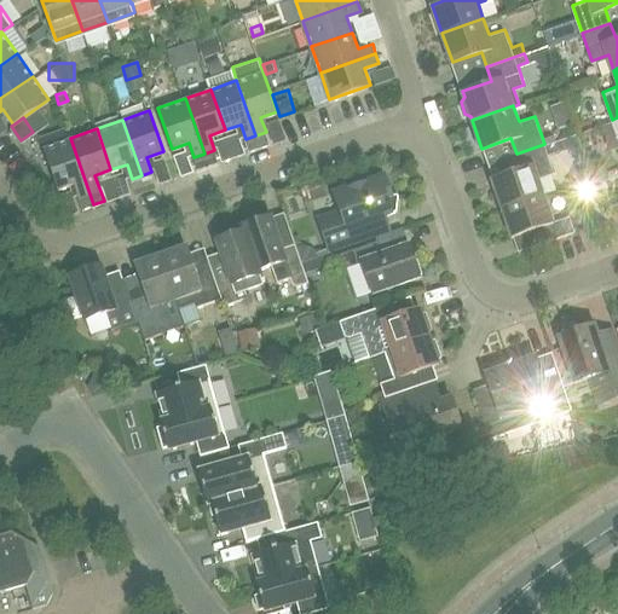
[(93,204),(70,138),(44,148),(58,187),(75,181),(84,208),(93,204)]
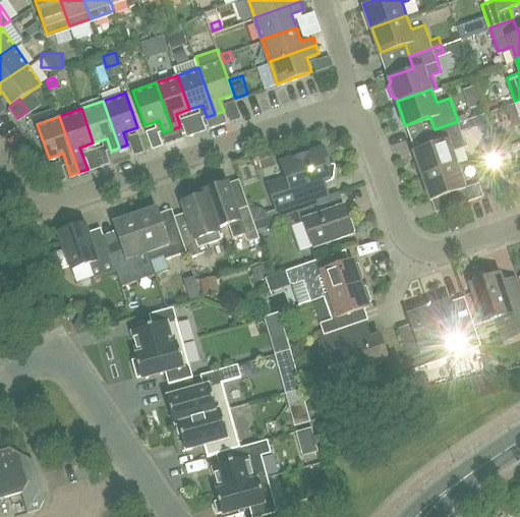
[(468,117),(458,121),(461,128),(470,125),(468,117)]
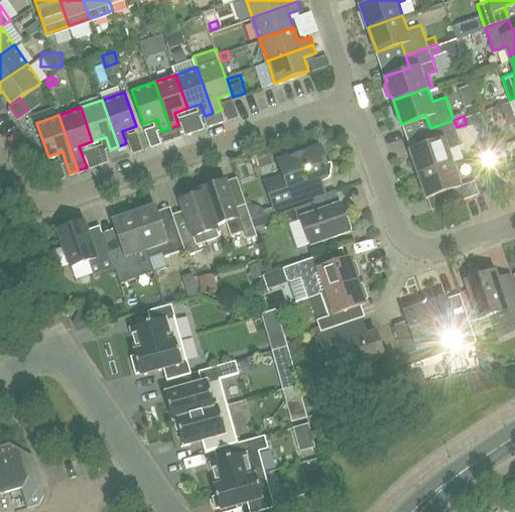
[(448,147),(462,143),(457,127),(454,120),(430,128),(434,140),(410,148),(418,172),(453,160),(448,147)]
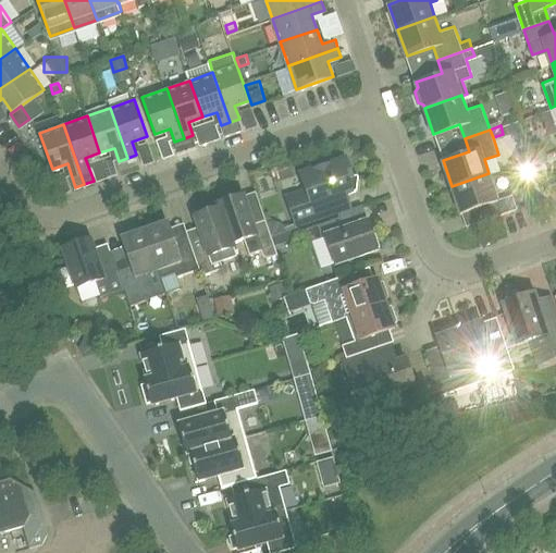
[(359,174),(351,173),(346,156),(301,171),(307,187),(286,194),(297,224),(331,212),(326,199),(357,188),(359,174)]
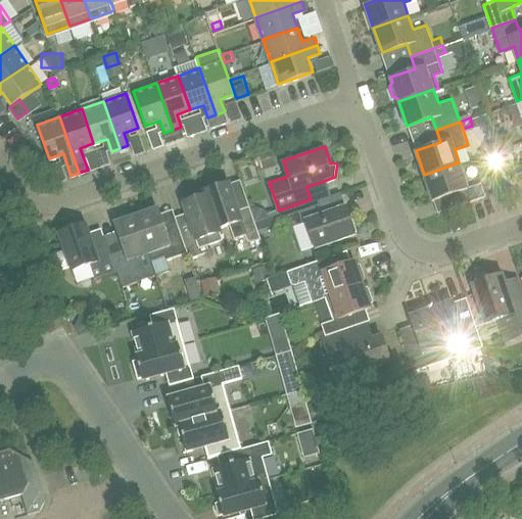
[(467,187),(459,162),(424,175),(432,199),(457,190),(462,202),(463,202),(470,199),(485,194),(481,182),(467,187)]
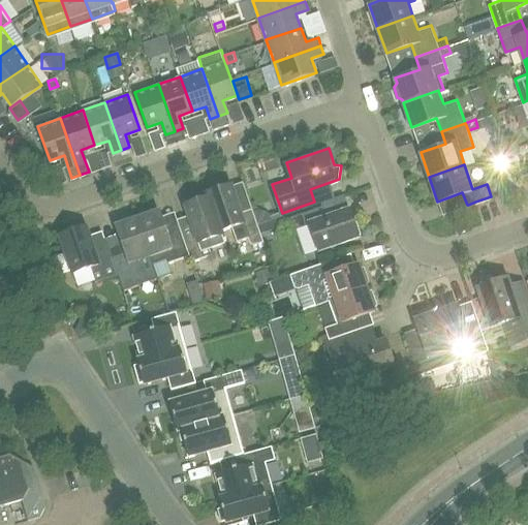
[(253,209),(252,207),(241,211),(231,184),(208,192),(209,196),(221,228),(233,225),(237,240),(249,236),(251,241),(254,243),(264,240),(257,221),(255,216),(253,209)]
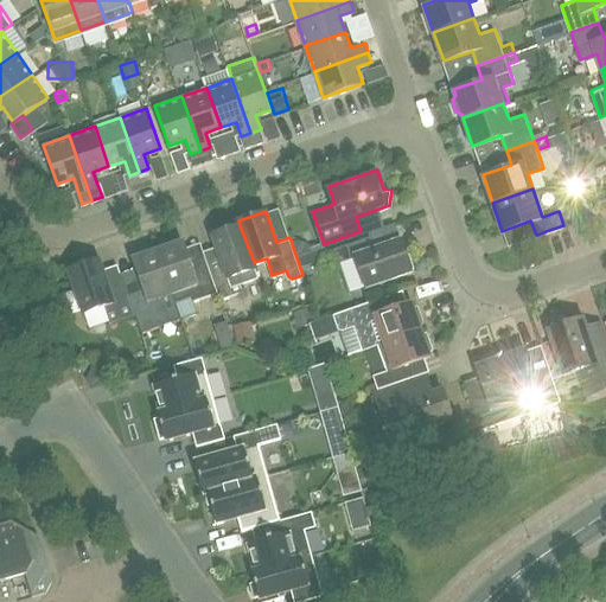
[(240,225),(214,234),(224,266),(211,270),(218,290),(221,298),(243,290),(237,273),(255,267),(254,262),(240,225)]
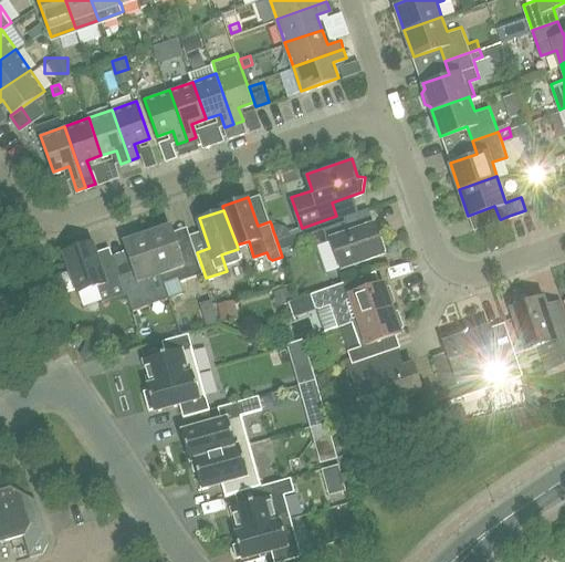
[(316,243),(332,238),(342,266),(384,251),(374,224),(351,231),(346,219),(312,230),(316,243)]
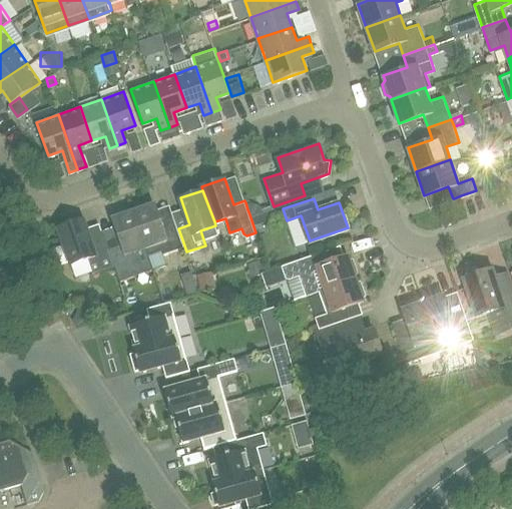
[(250,200),(245,202),(247,209),(249,214),(249,215),(263,211),(261,204),(250,200)]
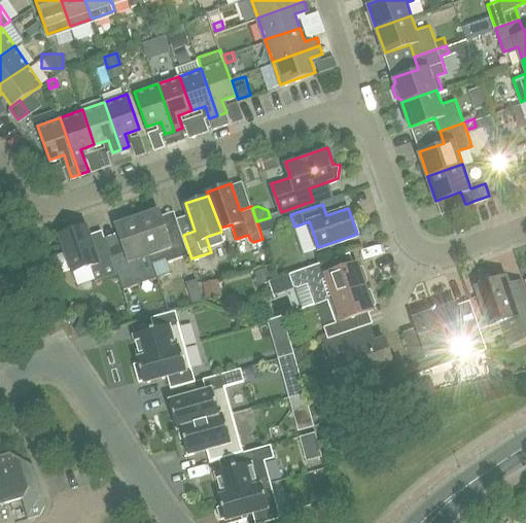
[(168,234),(159,208),(137,215),(150,253),(151,253),(153,260),(167,255),(168,259),(189,252),(183,235),(181,230),(168,234)]
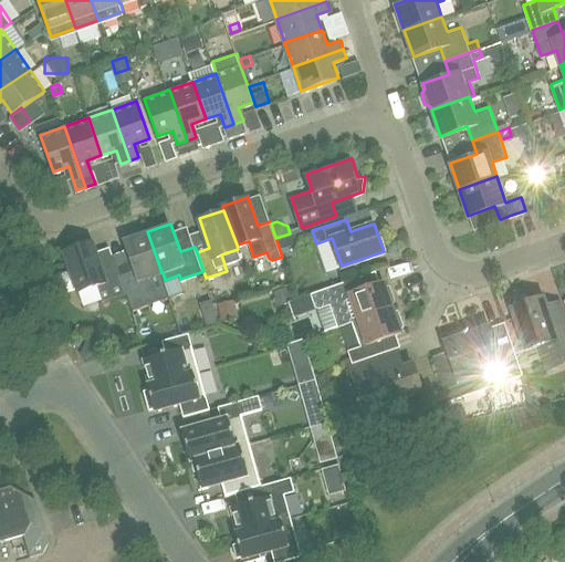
[(161,272),(147,231),(124,240),(134,268),(119,272),(126,292),(128,298),(153,289),(149,277),(161,272)]
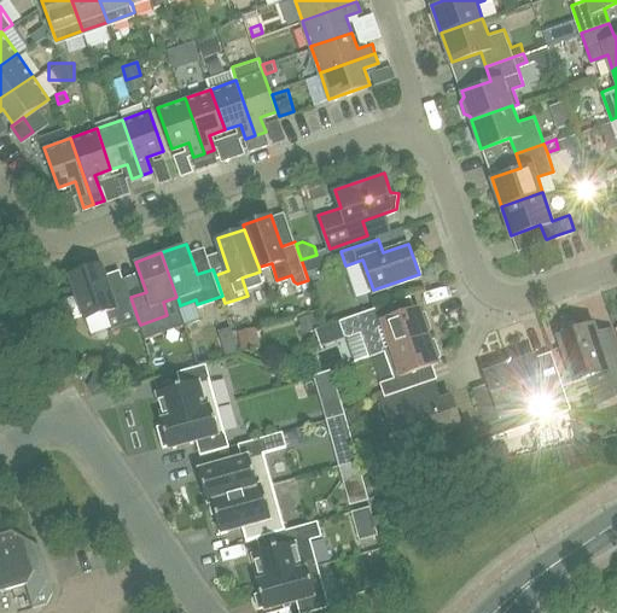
[(128,290),(111,295),(100,263),(71,274),(77,292),(68,296),(64,302),(68,313),(73,315),(83,311),(86,316),(106,309),(112,327),(138,319),(131,297),(128,290)]
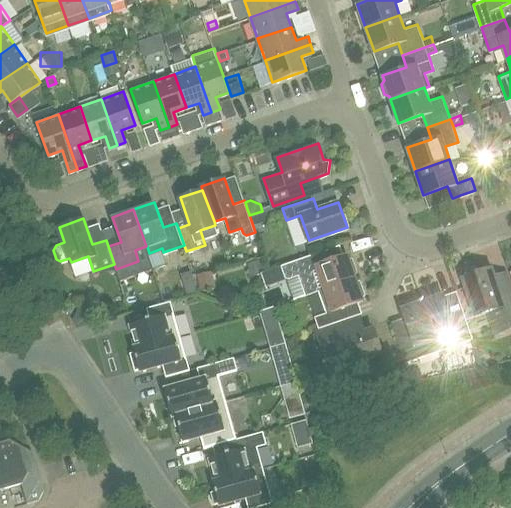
[(353,257),(348,256),(347,254),(323,262),(319,251),(297,258),(282,263),(286,275),(290,276),(300,273),(307,292),(307,293),(319,289),(355,276),(355,275),(358,271),(353,257)]
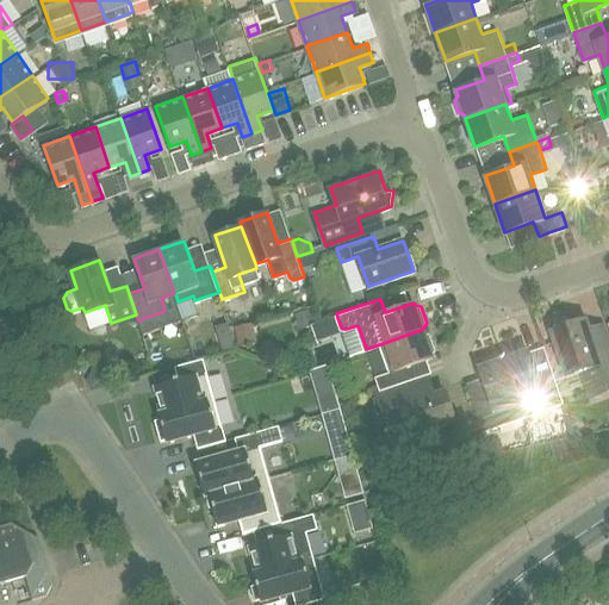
[(592,394),(608,387),(608,343),(602,323),(588,328),(584,319),(553,330),(567,374),(583,368),(592,394)]
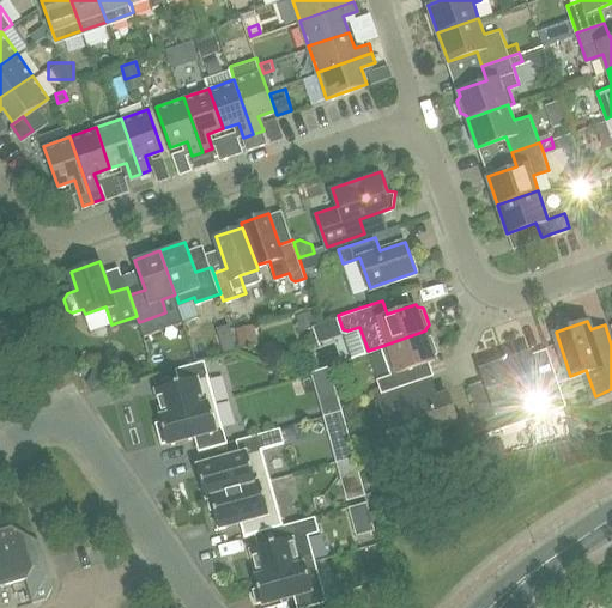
[(260,341),(255,322),(236,327),(241,345),(260,341)]
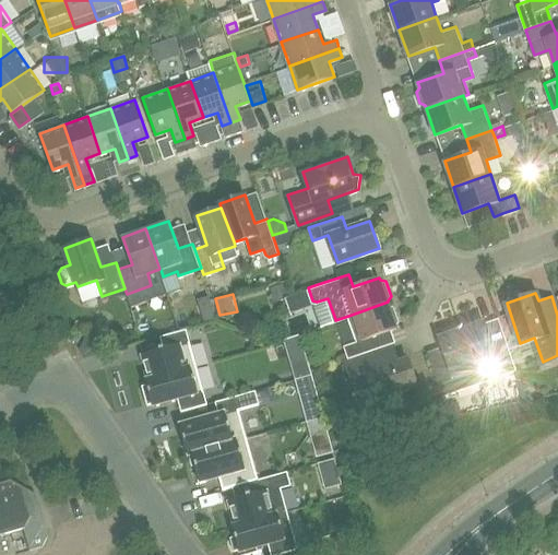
[(399,320),(394,306),(389,304),(388,302),(348,316),(356,340),(344,344),(348,357),(374,349),(369,335),(396,327),(395,325),(399,320)]
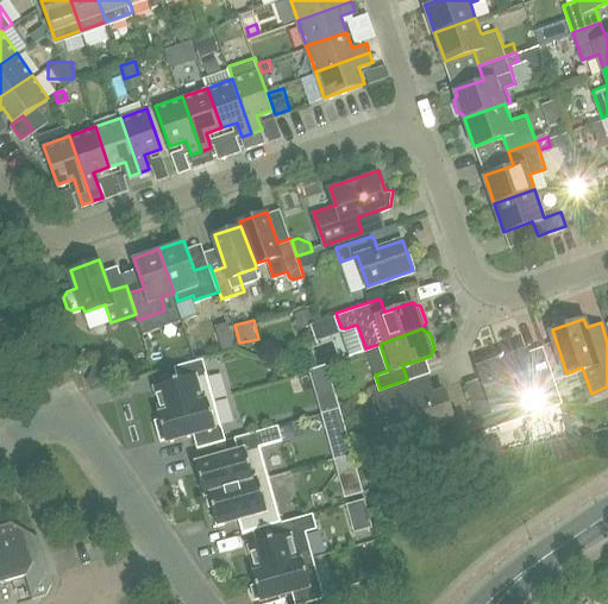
[(236,344),(231,332),(220,335),(224,347),(236,344)]
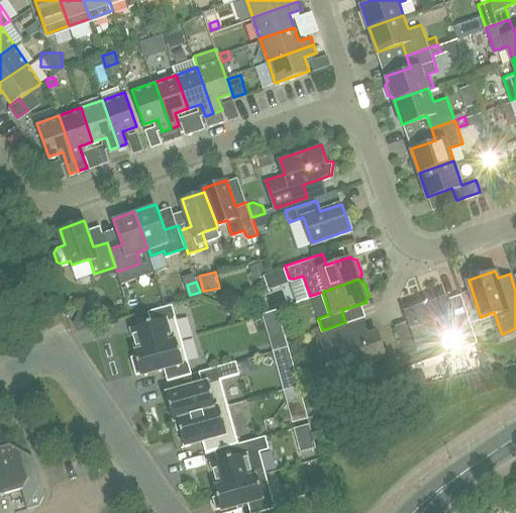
[(457,322),(448,296),(446,297),(442,293),(428,298),(428,303),(426,303),(439,340),(443,352),(478,340),(470,317),(457,322)]
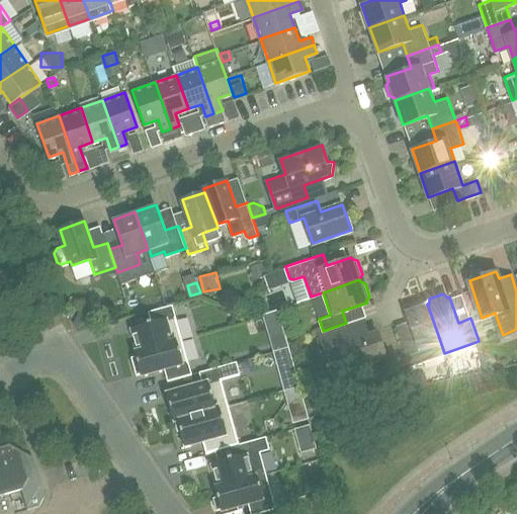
[(440,341),(427,304),(426,305),(422,301),(408,306),(408,311),(406,312),(407,315),(415,338),(402,342),(410,365),(423,360),(444,353),(440,341)]
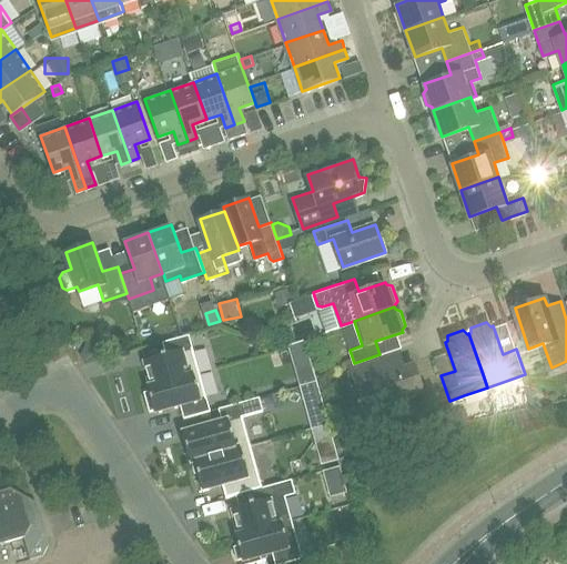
[(163,341),(166,353),(144,360),(151,384),(200,371),(190,333),(163,341)]
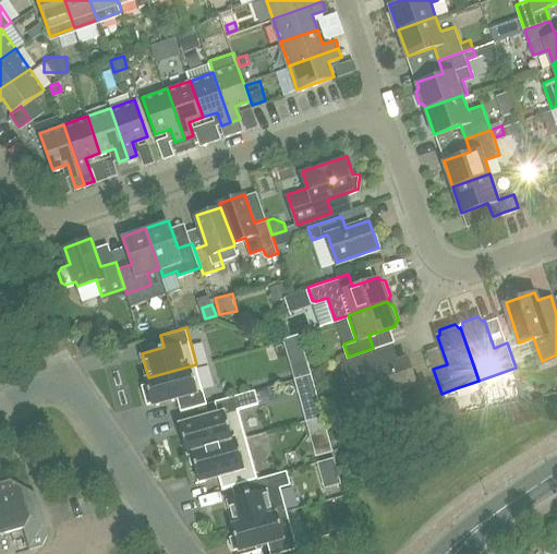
[(311,372),(299,334),(282,339),(294,376),(311,372)]
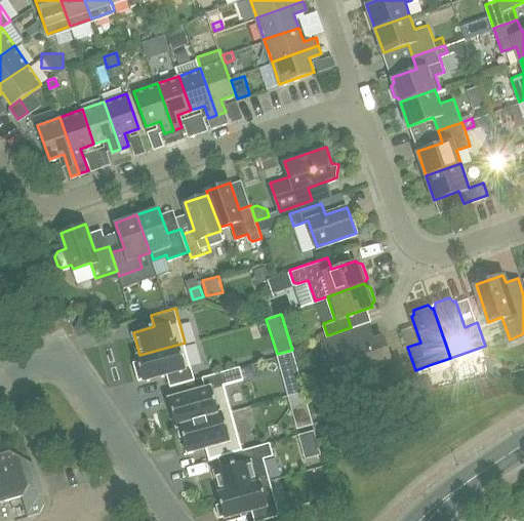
[(87,330),(91,322),(80,316),(75,327),(75,328),(78,332),(87,330)]
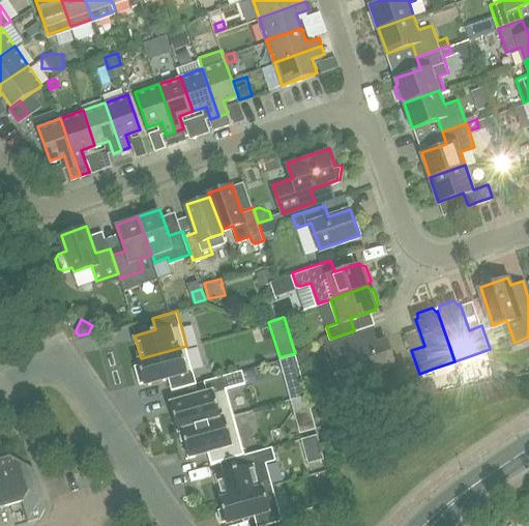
[(356,332),(327,342),(336,369),(351,363),(356,378),(394,364),(386,339),(375,343),(370,327),(356,332)]
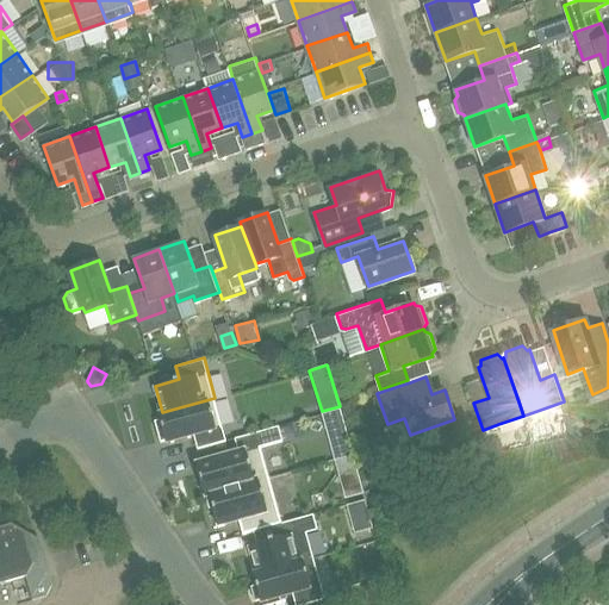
[(227,438),(215,398),(162,412),(159,413),(161,424),(157,425),(161,440),(166,438),(166,441),(193,434),(198,447),(227,438)]
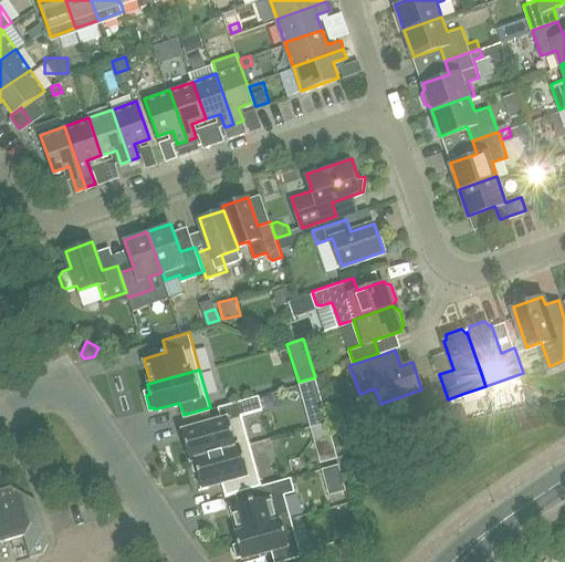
[(320,392),(315,377),(299,382),(303,396),(320,392)]
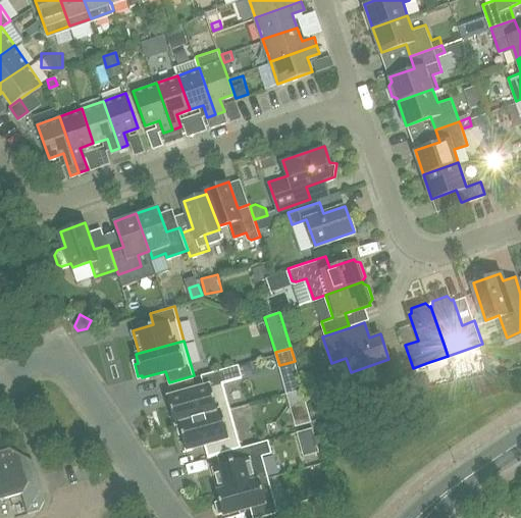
[(204,385),(168,396),(175,423),(178,423),(178,422),(230,407),(222,380),(242,375),(239,363),(201,373),(204,385)]
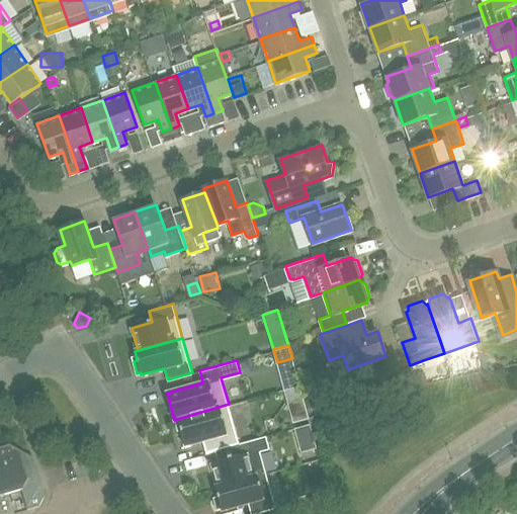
[(303,396),(299,383),(284,389),(287,400),(303,396)]
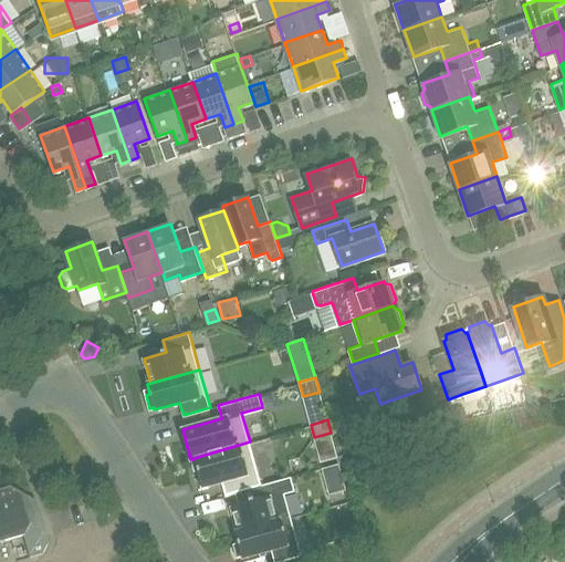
[(250,441),(194,458),(194,459),(202,487),(221,481),(226,495),(254,486),(261,485),(261,484),(250,441)]
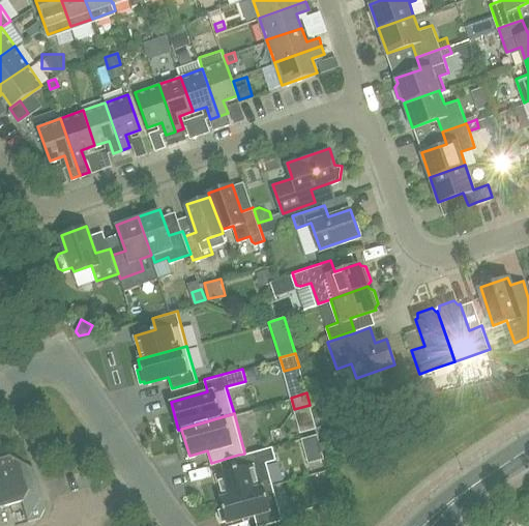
[(323,457),(317,433),(301,437),(307,461),(323,457)]
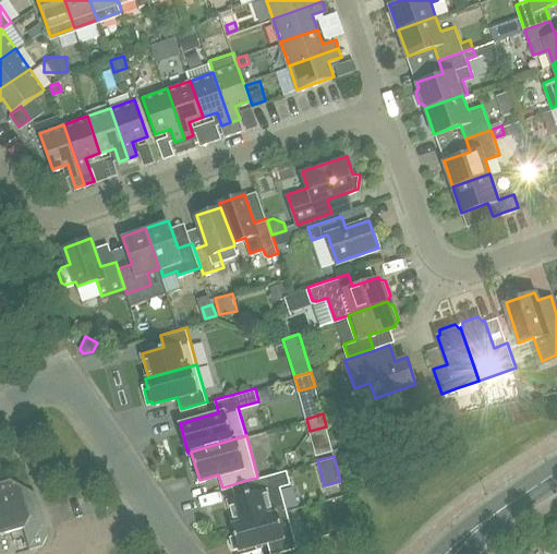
[(287,509),(280,485),(291,483),(287,469),(257,477),(257,478),(251,479),(254,492),(229,498),(235,522),(235,524),(287,509)]
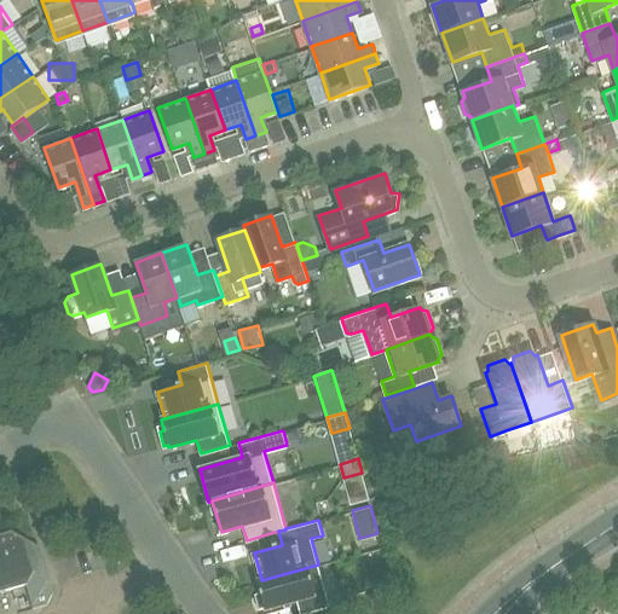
[(40,543),(12,528),(0,532),(0,589),(26,581),(33,607),(47,602),(53,590),(40,543)]
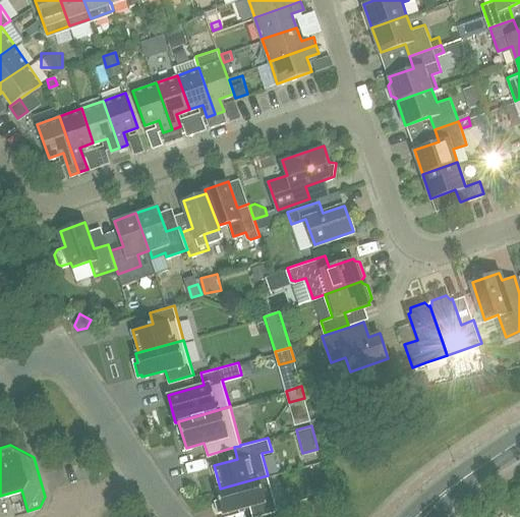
[(275,503),(268,475),(220,489),(220,487),(216,489),(219,499),(215,500),(218,511),(222,510),(223,512),(249,505),(253,516),(278,510),(275,503)]
